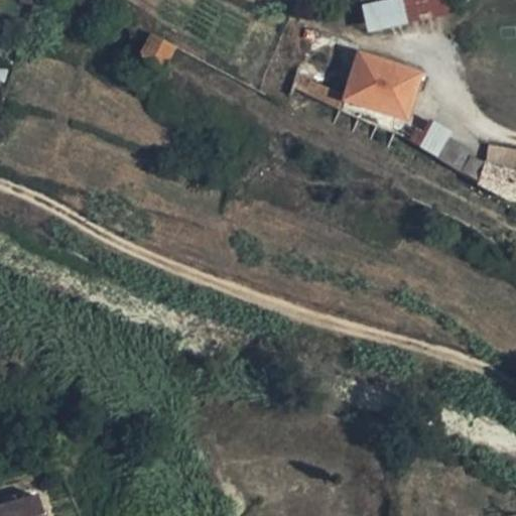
[(395,0),(361,8),(366,34),(454,12),(450,0),(395,0)]
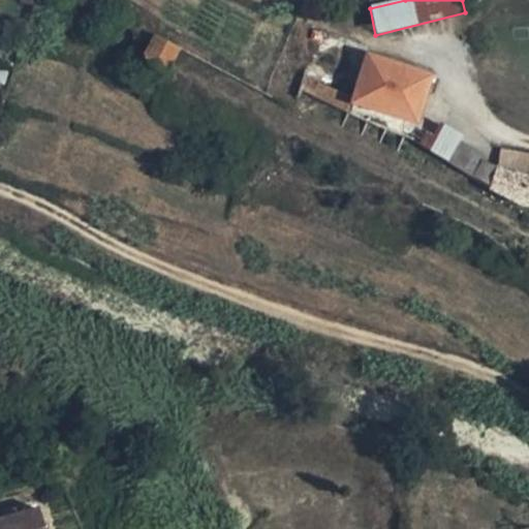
[(179,50),(154,36),(144,54),(146,63),(164,75),(179,50)]
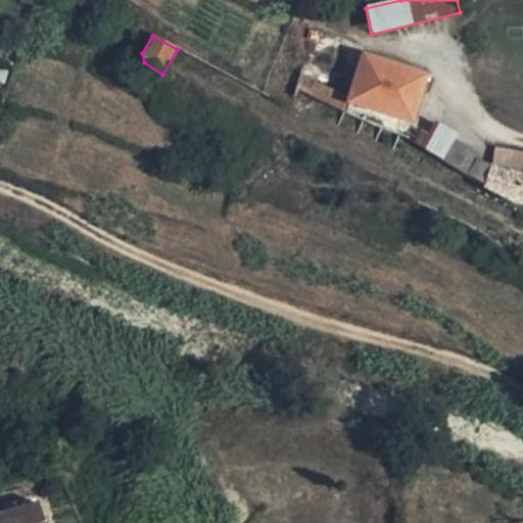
[(350,98),(349,102),(409,123),(418,91),(423,76),(363,57),(350,98)]
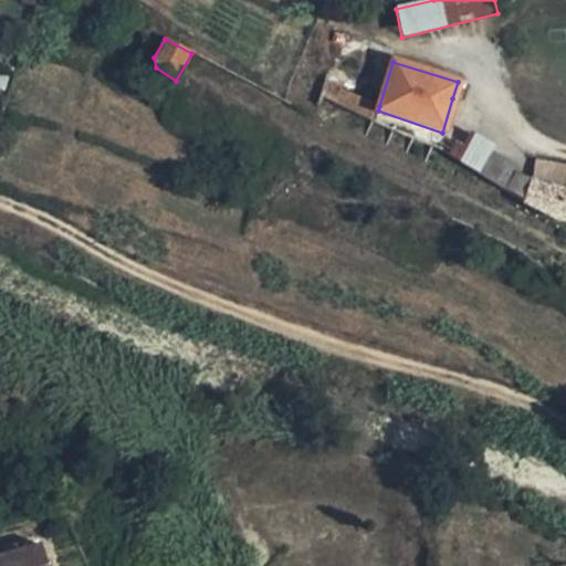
[(324,81),(320,96),(333,103),(338,90),(339,87),(324,81)]
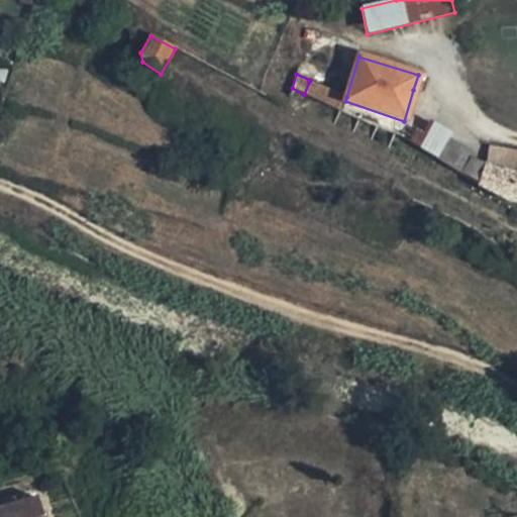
[(309,82),(304,94),(339,112),(397,135),(434,159),(447,139),(449,135),(425,121),(434,99),(413,90),(404,121),(345,101),(346,97),(309,82)]
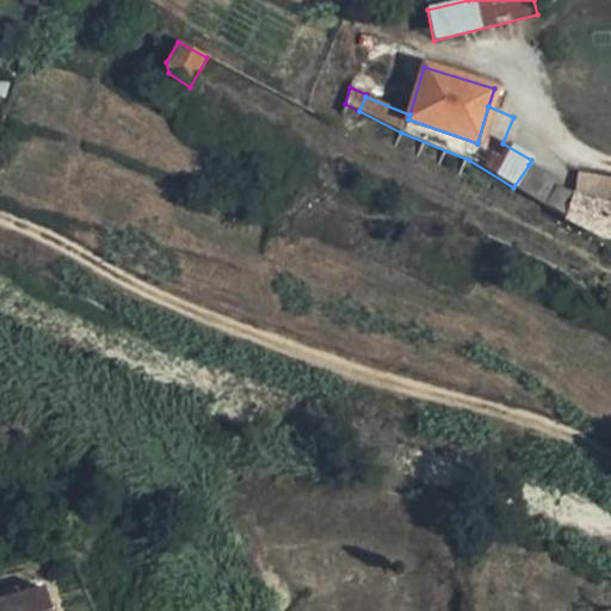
[(529,165),(513,187),(543,207),(556,185),(557,184),(529,165)]
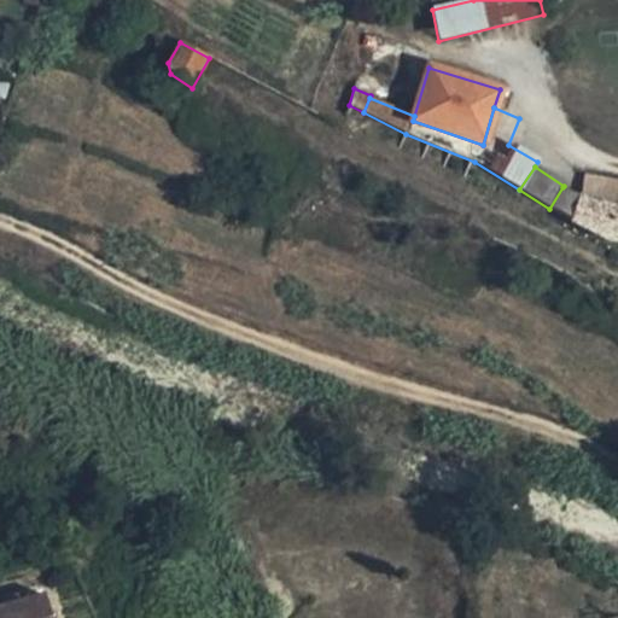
[(579,198),(617,208),(617,184),(586,176),(579,198)]
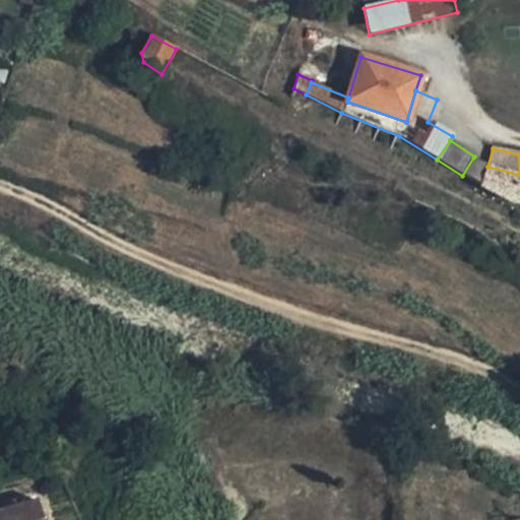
[(473,182),(480,185),(488,167),(473,157),(462,176),(473,182)]
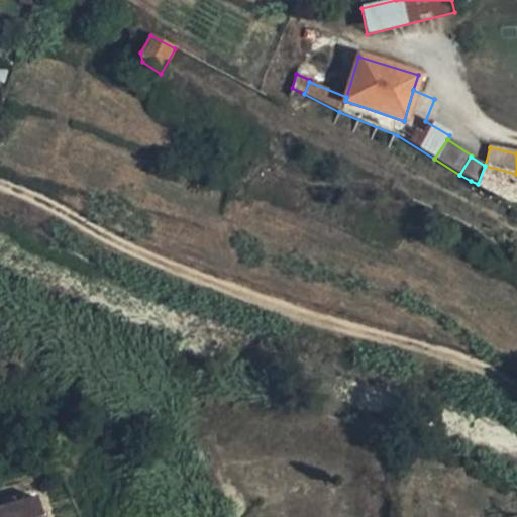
[(516,202),(516,174),(485,166),(478,184),(511,202),(516,202)]
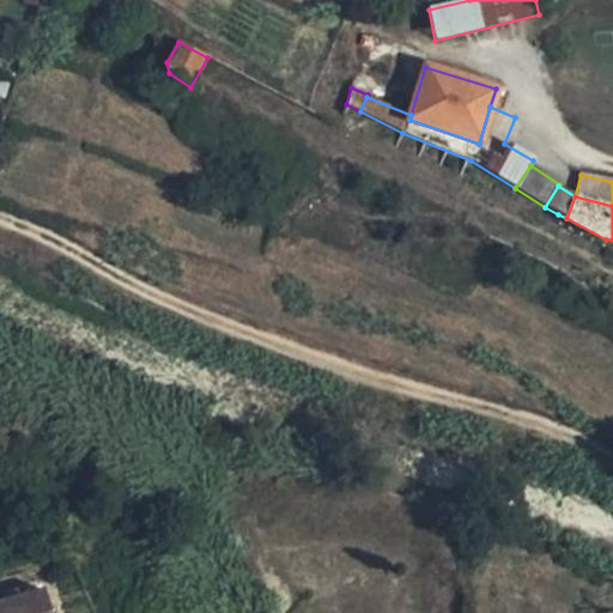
[(55,612),(49,594),(0,608),(0,612),(55,612)]
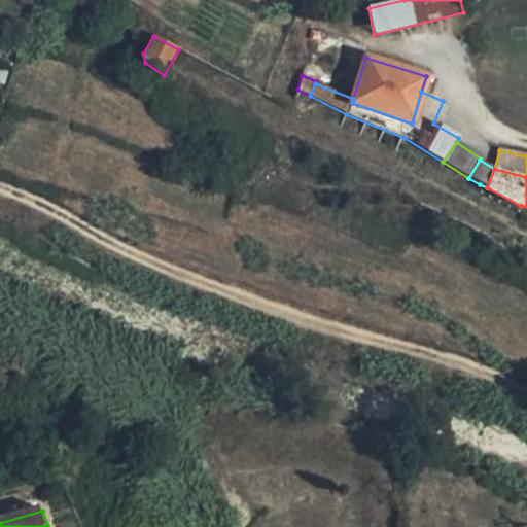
All buildings are outlined.
